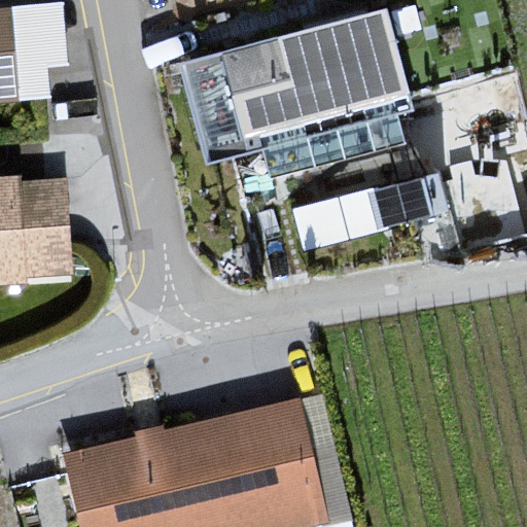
[(267,169),(293,162),(402,132),(397,114),(414,110),(386,8),(369,13),(365,1),(353,4),(331,0),(316,0),(319,13),(301,19),(304,30),(194,59),(220,161),(234,156),(261,149),(267,169)]
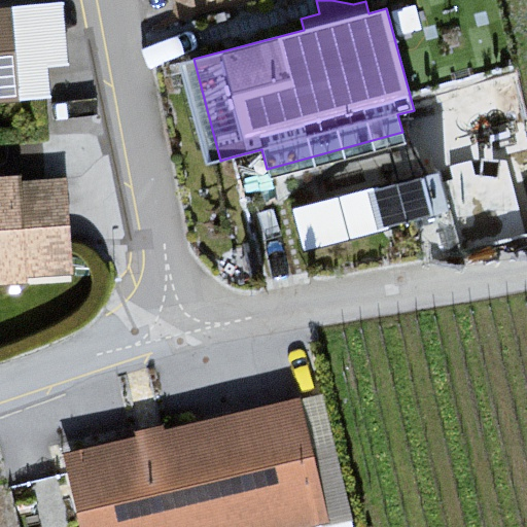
[(10,64),(6,13),(0,13),(0,96),(13,96),(13,95),(44,92),(41,61),(10,64)]
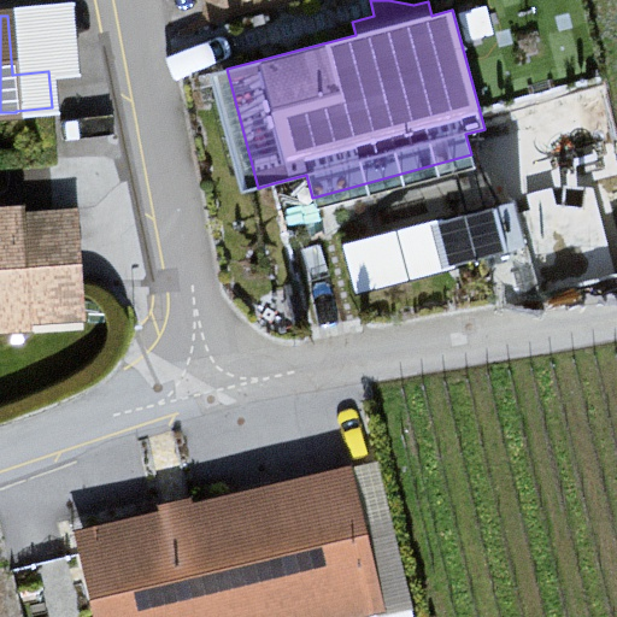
[(512,201),(458,216),(469,260),(524,246),(512,201)]
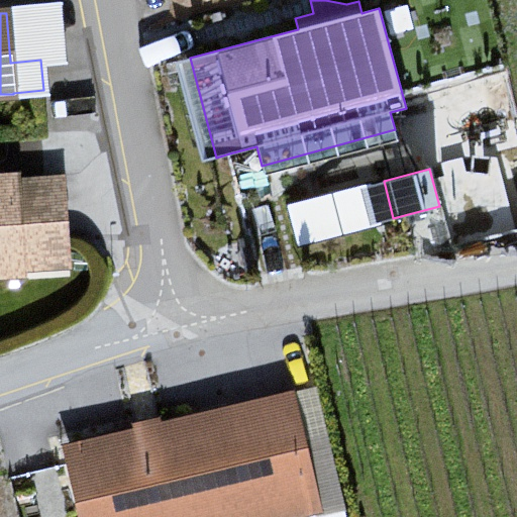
[(53,265),(50,236),(16,238),(13,181),(0,181),(0,270),(19,269),(18,268),(53,265)]
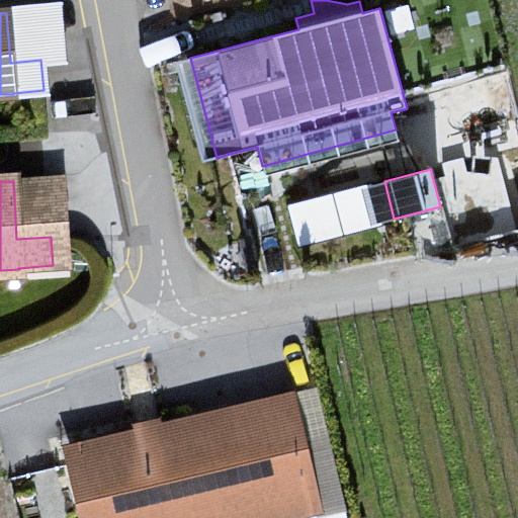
[(298,448),(285,395),(228,409),(233,428),(179,440),(176,427),(72,452),(87,517),(125,508),(127,517),(262,517),(314,506),(299,448),(298,448)]
